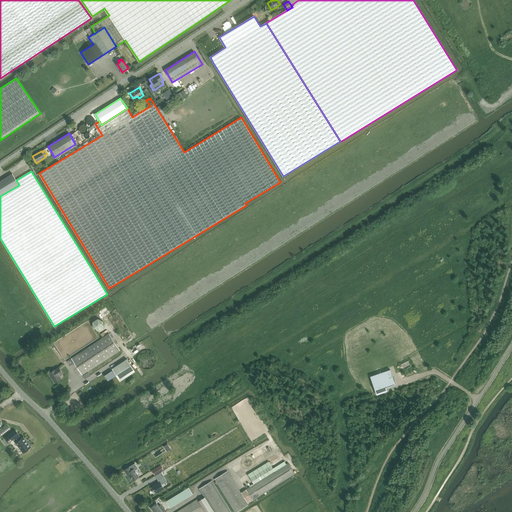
[(0,196),(19,185),(16,180),(12,174),(0,181),(0,196)]
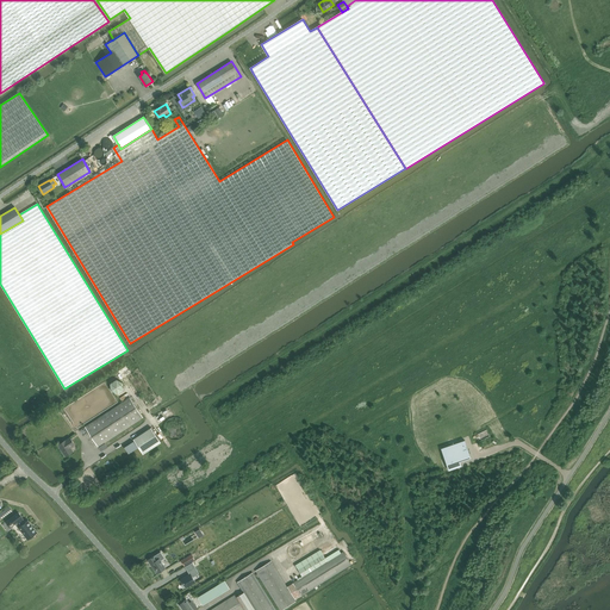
[(99,447),(143,417),(130,398),(85,428),(99,447)]
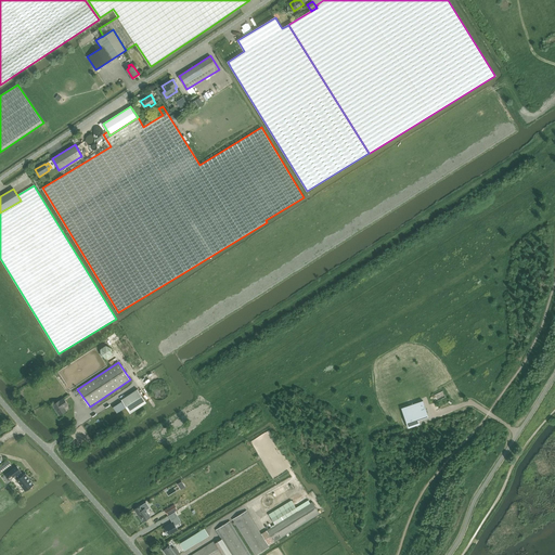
[(138,388),(121,399),(130,413),(146,402),(138,388)]
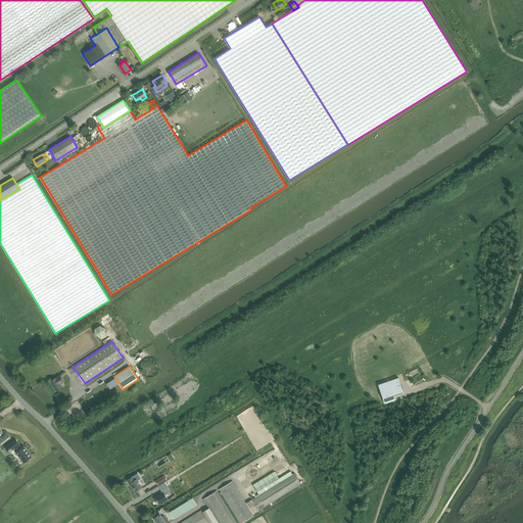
[(56,391),(63,387),(60,384),(64,381),(60,375),(56,377),(50,381),(56,391)]
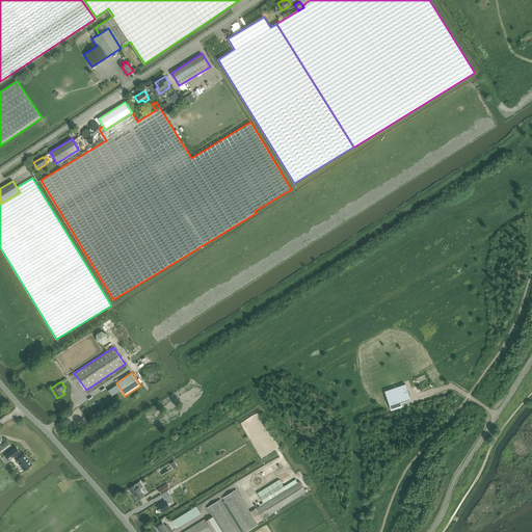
[(116,384),(108,391),(112,396),(121,391),(116,384)]
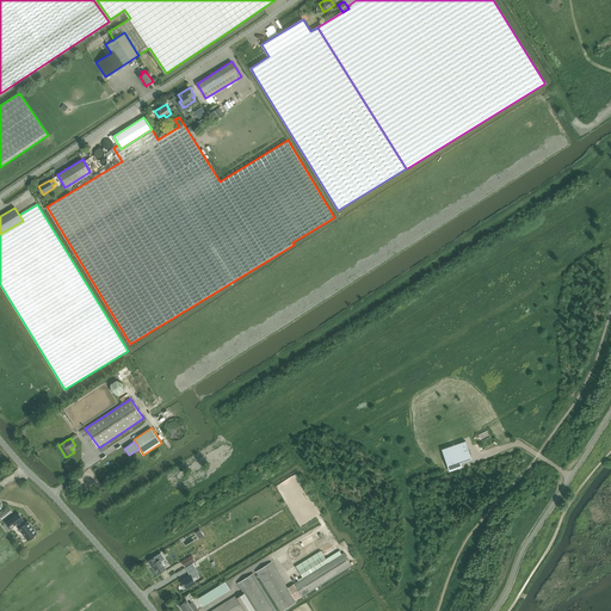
[(466,442),(443,449),(450,470),(462,467),(461,462),(471,458),(466,442)]
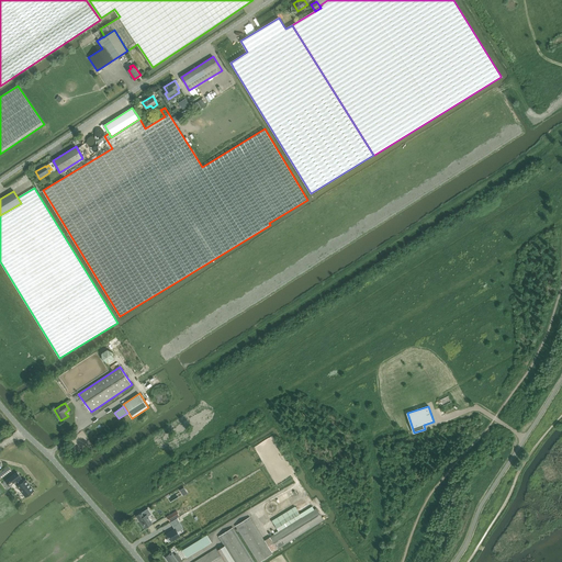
[(6,481),(10,486),(17,481),(20,484),(18,486),(25,497),(34,491),(25,480),(23,481),(21,478),(18,472),(6,481)]
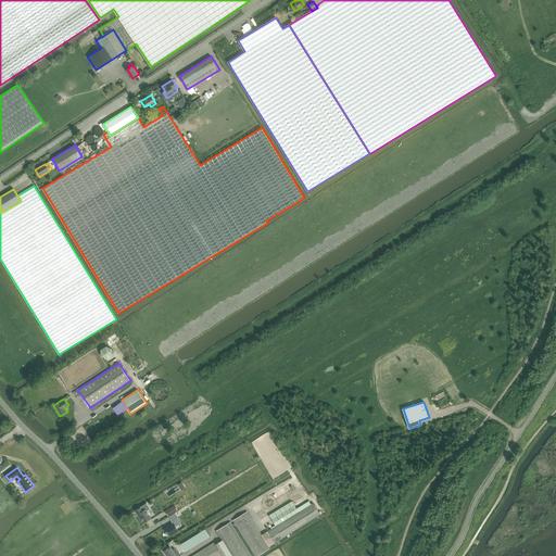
[(276,526),(267,531),(275,543),(320,515),(313,503),(311,504),(310,501),(297,509),(294,506),(291,501),(269,515),(272,519),(276,526)]
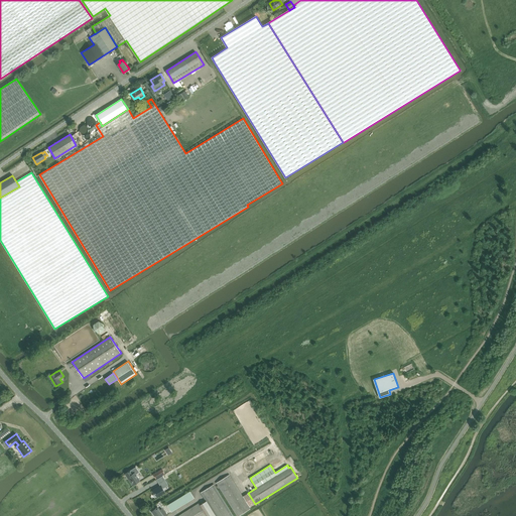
[(136,467),(125,474),(126,475),(129,480),(130,479),(134,485),(140,481),(136,475),(139,473),(136,467)]
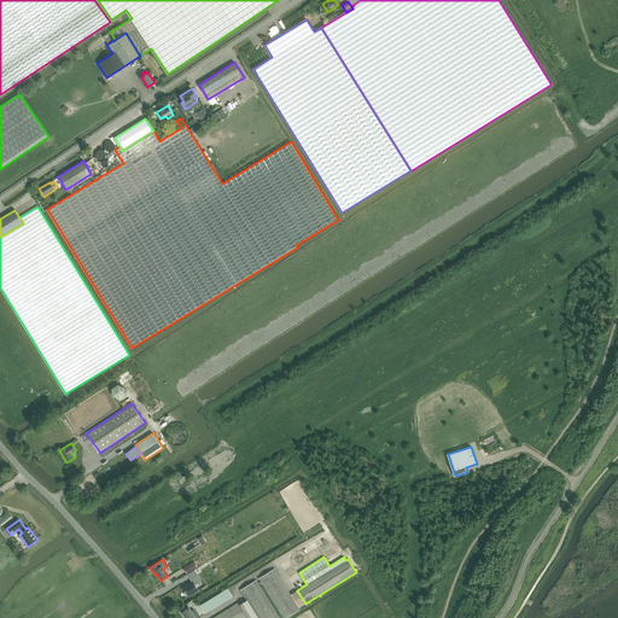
[(194,561),(184,567),(187,573),(198,567),(194,561)]
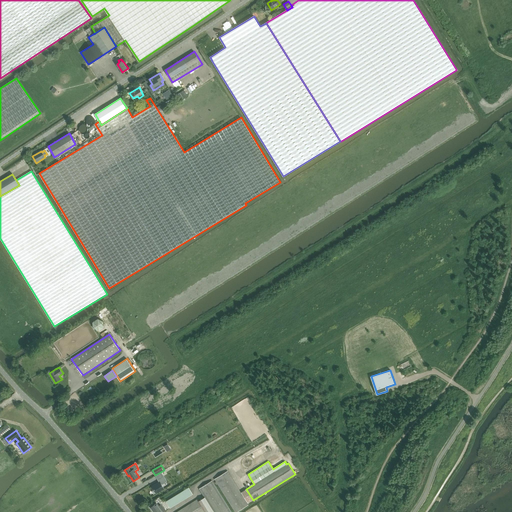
[(235,511),(236,511),(249,505),(228,471),(214,479),(235,511)]
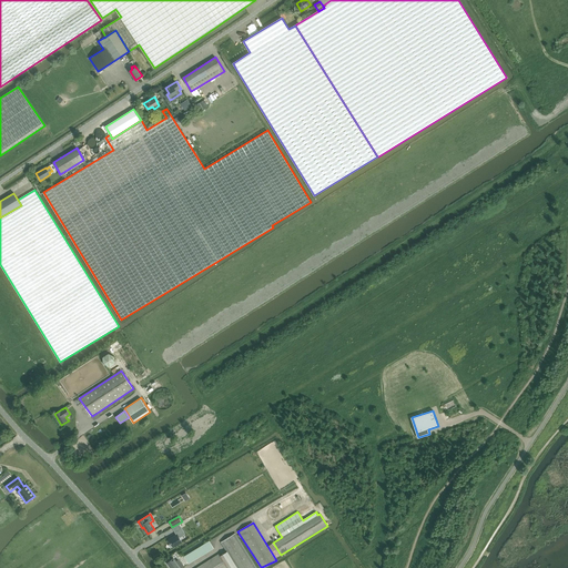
[(169,539),(168,540),(170,544),(171,544),(173,548),(183,543),(180,537),(185,534),(179,524),(172,528),(176,534),(169,539)]
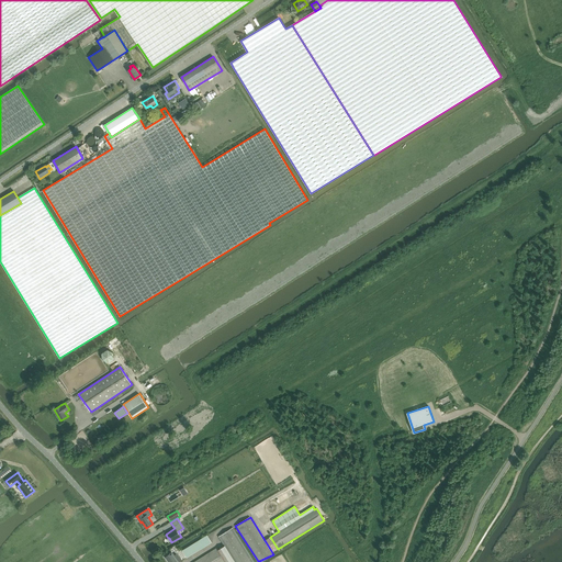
[(218,537),(224,546),(234,561),(255,561),(233,528),(218,537)]
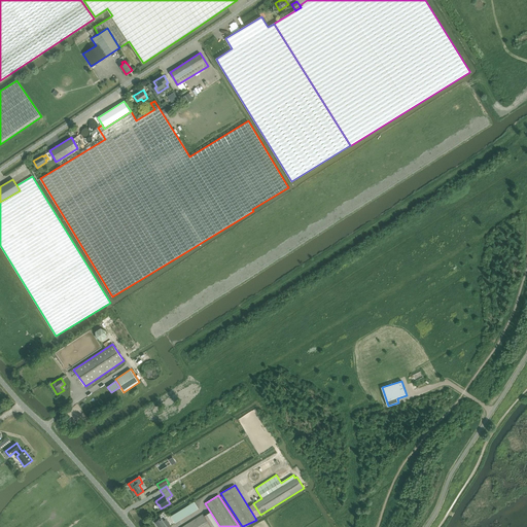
[(175,523),(199,508),(195,502),(171,517),(175,523)]
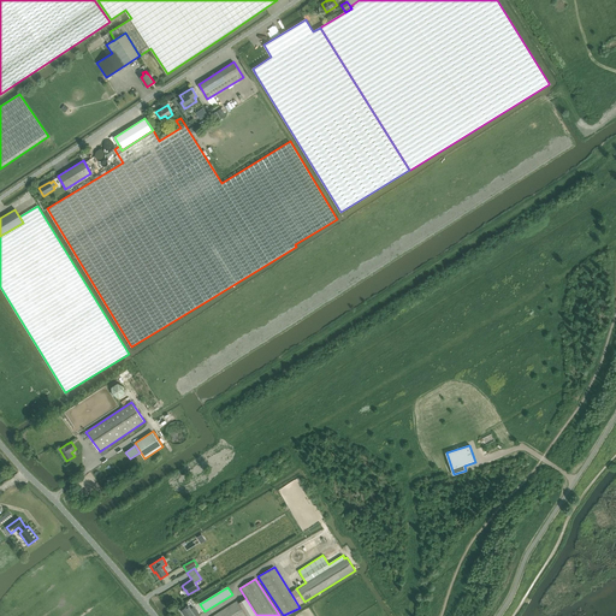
[(256,615),(246,598),(240,603),(247,615),(256,615)]
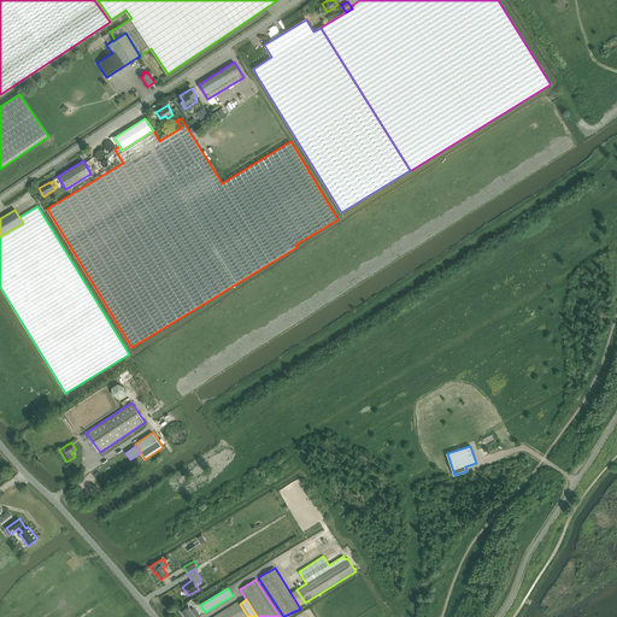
[(213,616),(247,616),(240,604),(239,601),(213,616)]
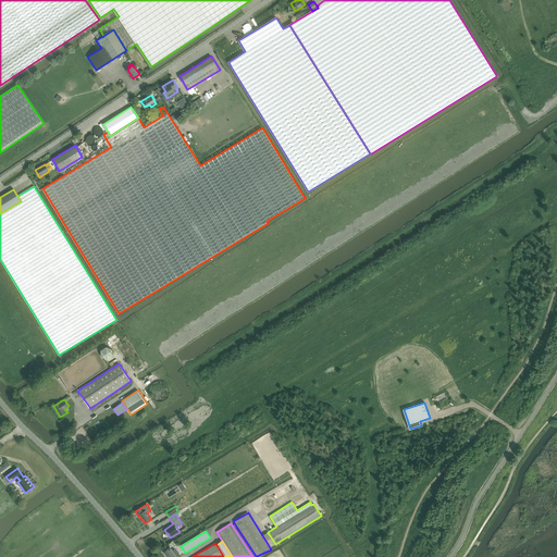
[(180,556),(182,556),(178,553),(180,553),(175,548),(173,551),(171,547),(164,553),(168,556),(180,556)]
